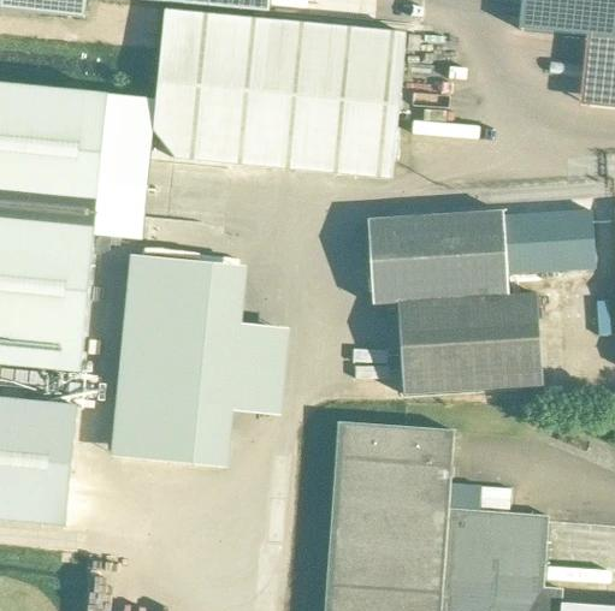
[(0,9),(84,17),(87,0),(0,0),(0,9)]
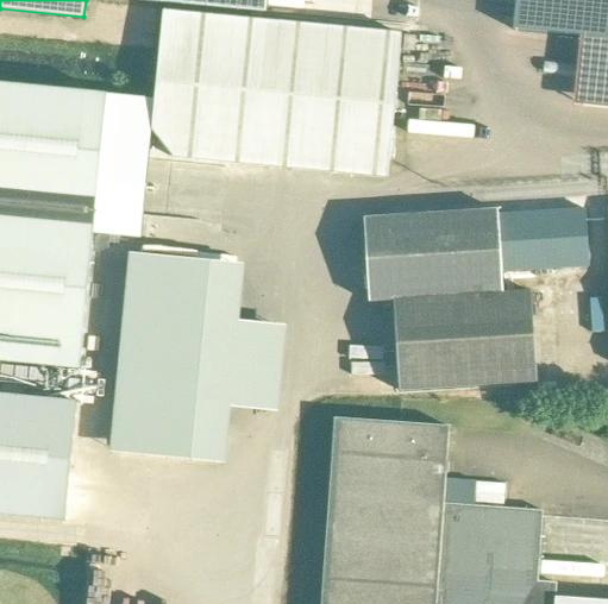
[(162,0),(264,10),(265,0),(162,0)]
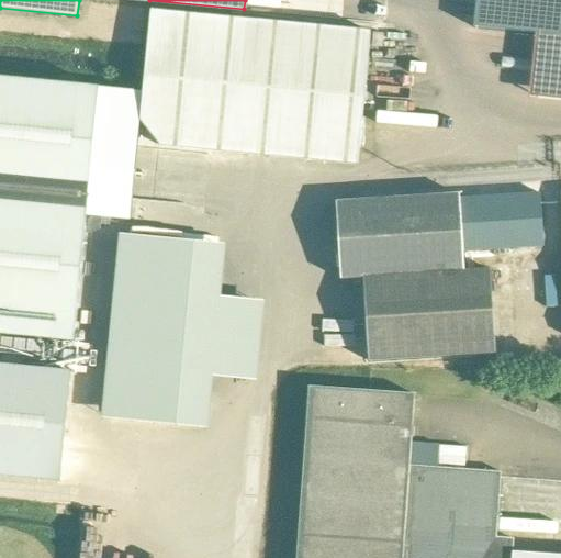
[(475,0),(472,25),(535,31),(560,33),(560,0),(475,0)]
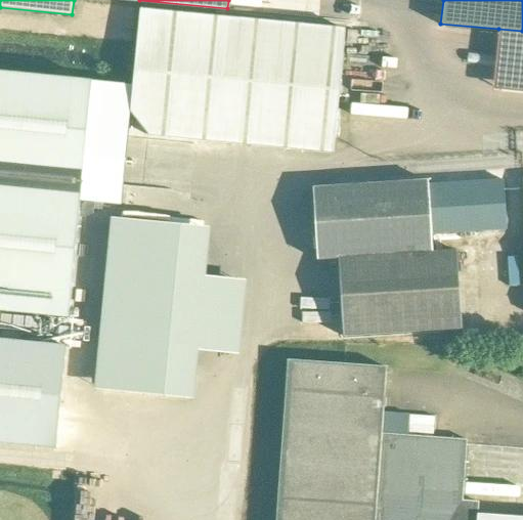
[(333,152),(344,28),(139,8),(132,82),(129,110),(129,119),(147,133),(333,152)]
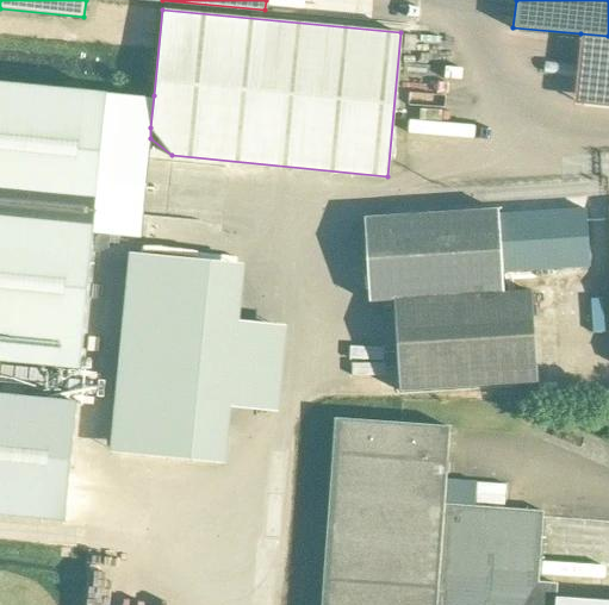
[(595,70),(583,70),(583,95),(594,95),(595,70)]
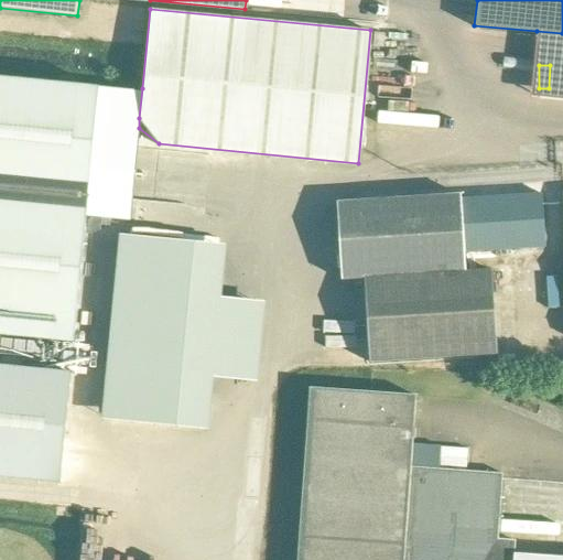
[(139,118),(142,88),(98,84),(0,74),(0,332),(74,341),(93,221),(132,227),(139,118)]
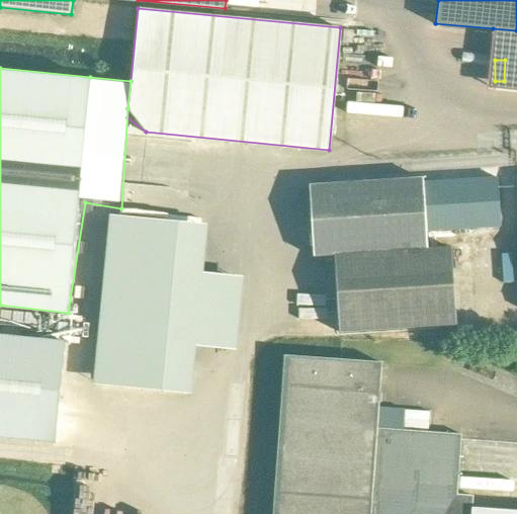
[(423,177),(308,184),(312,255),(427,248),(426,229),(500,225),(496,176),(423,180),(423,177)]
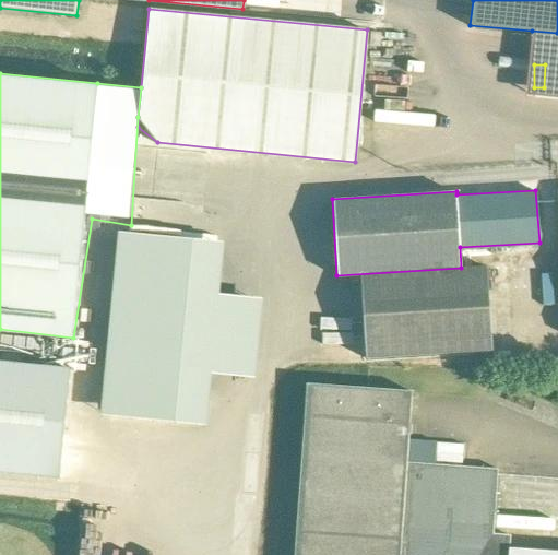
[(117,231),(99,414),(205,424),(211,373),(254,377),(262,297),(218,293),(224,240),(117,231)]
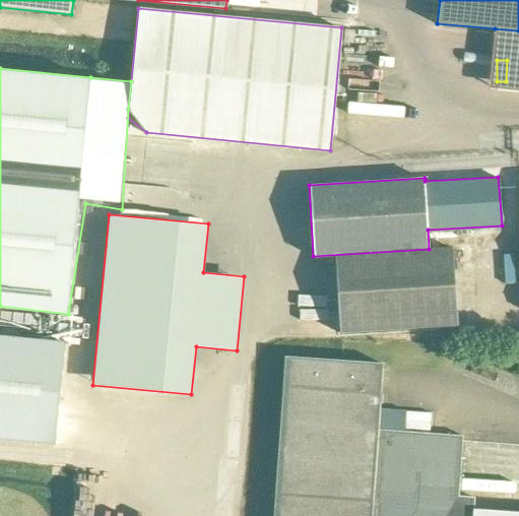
[(452,248),(341,255),(335,255),(340,331),(457,324),(452,248)]
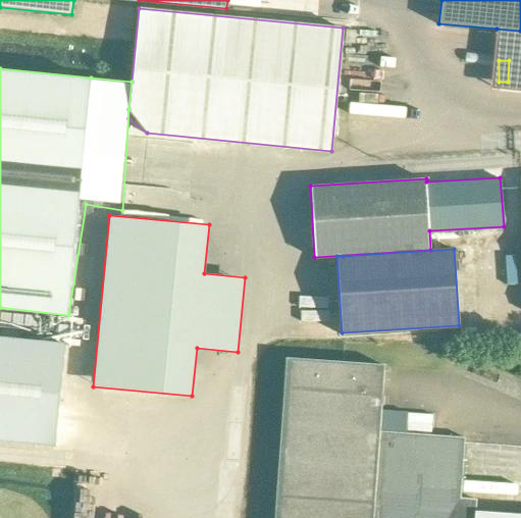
[(0,438),(55,445),(65,342),(0,334),(0,438)]
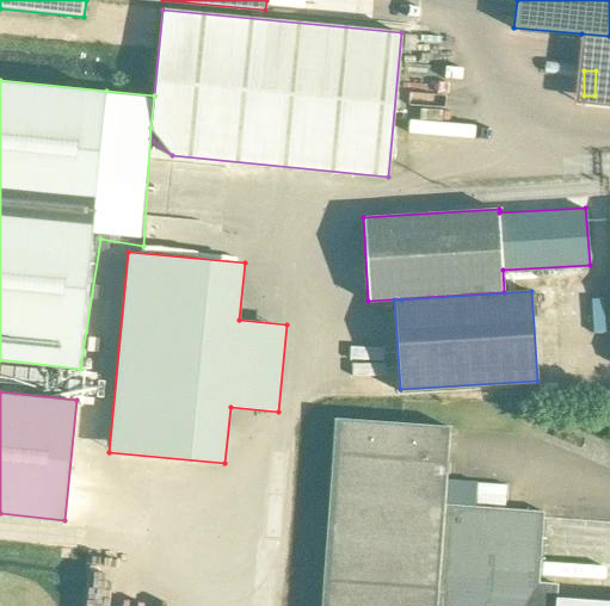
[(449,426),(334,418),(320,605),(609,605),(609,600),(555,597),(556,583),(537,581),(542,509),(444,502),(445,476),(449,426)]
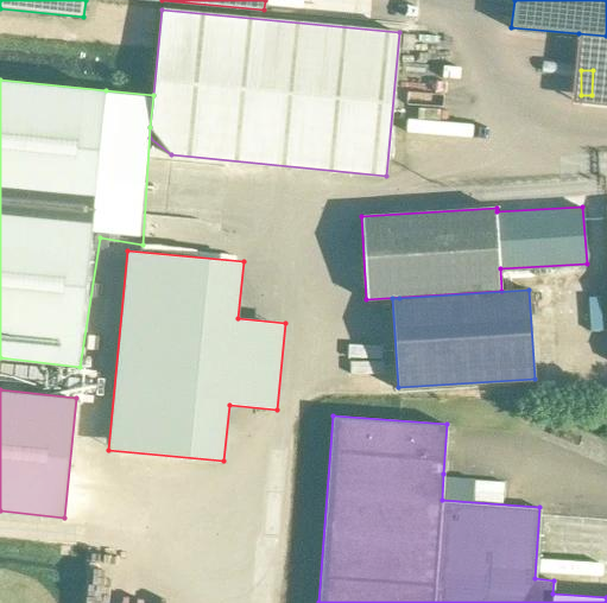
[(442,500),(491,503),(503,505),(504,478),(443,474),(442,500)]
